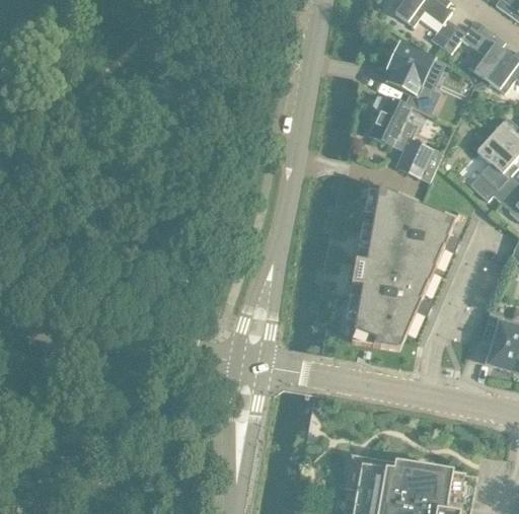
[(441,46),(456,24),(447,18),(452,11),(446,7),(450,1),(449,0),(402,0),(394,12),(413,25),(424,11),(442,24),(431,39),(441,46)]
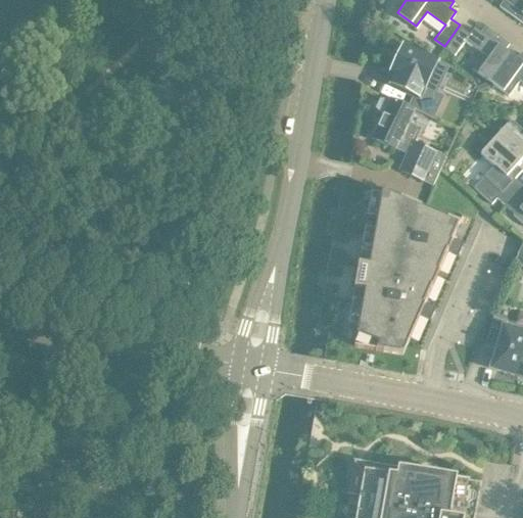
[(503,0),(500,4),(522,20),(522,0),(503,0)]
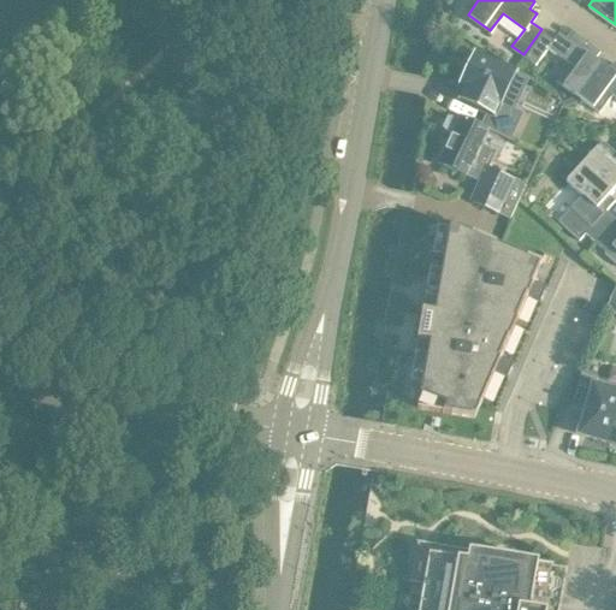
[(542,29),(523,54),(534,63),(548,46),(569,61),(556,78),(578,94),(602,61),(594,57),(599,49),(570,28),(566,35),(558,30),(552,39),(542,29)]
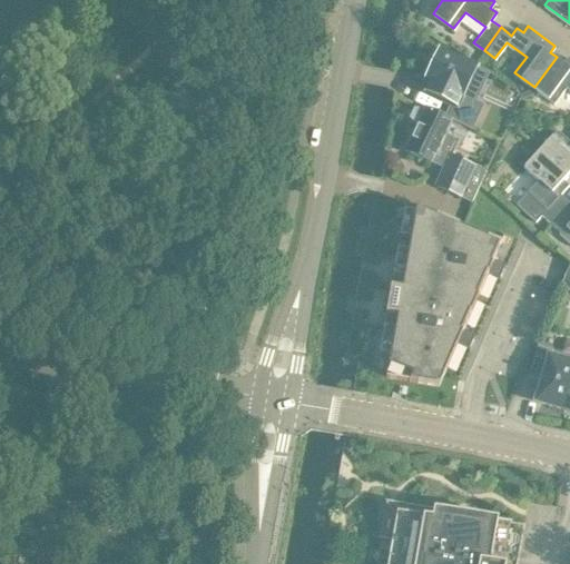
[(430,78),(424,88),(451,100),(444,114),(470,125),(481,102),(462,94),(477,63),(440,46),(438,50),(435,49),(428,65),(430,66),(425,76),(430,78)]
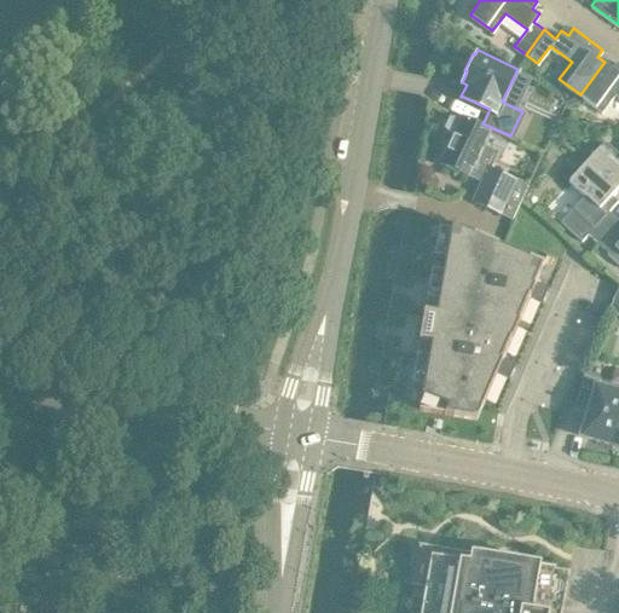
[(580,94),(602,111),(614,93),(618,96),(618,61),(617,61),(612,67),(605,62),(580,94)]
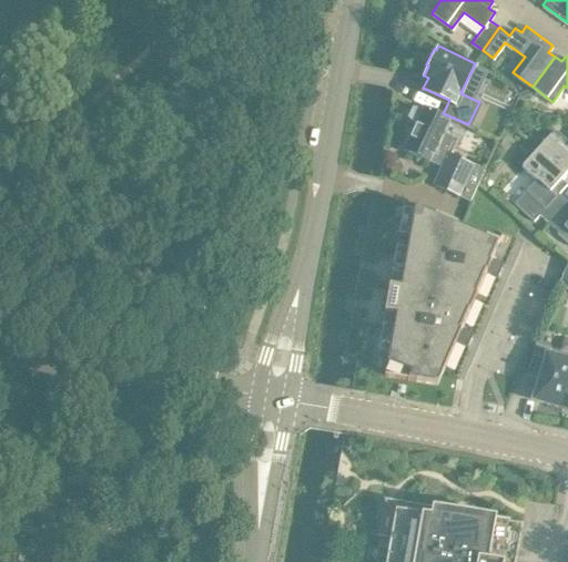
[(470,198),(485,166),(450,150),(457,135),(456,135),(455,138),(444,132),(450,118),(423,104),(412,105),(408,114),(415,123),(404,147),(430,159),(430,157),(443,163),(434,182),(470,198)]
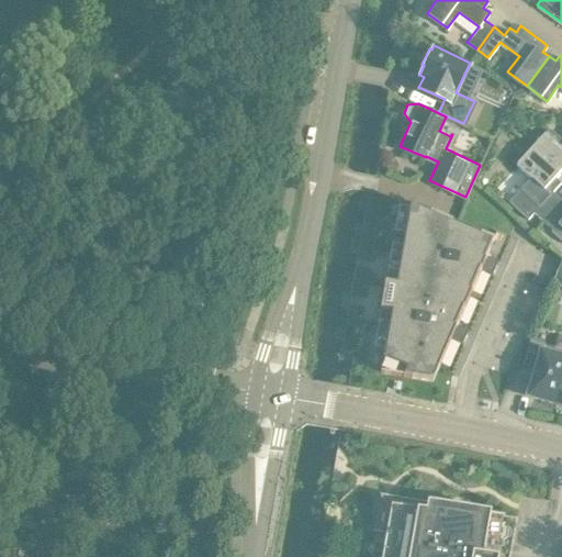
[(561,137),(549,126),(532,144),(534,144),(560,169),(561,167),(561,137)]
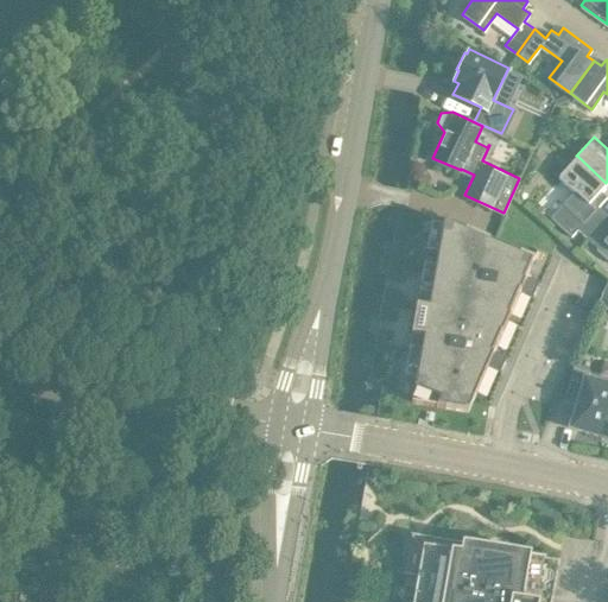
[(588,236),(607,215),(597,206),(607,195),(600,190),(606,183),(577,156),(576,156),(558,176),(575,190),(551,216),(571,234),(577,228),(588,236)]
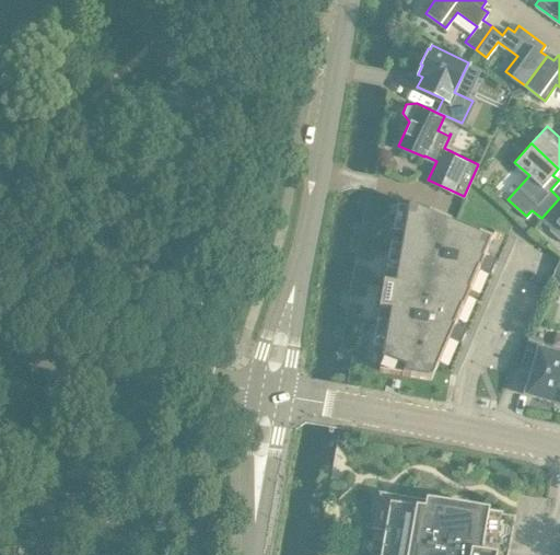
[(559,197),(559,198),(541,218),(551,228),(556,222),(559,224),(559,197)]
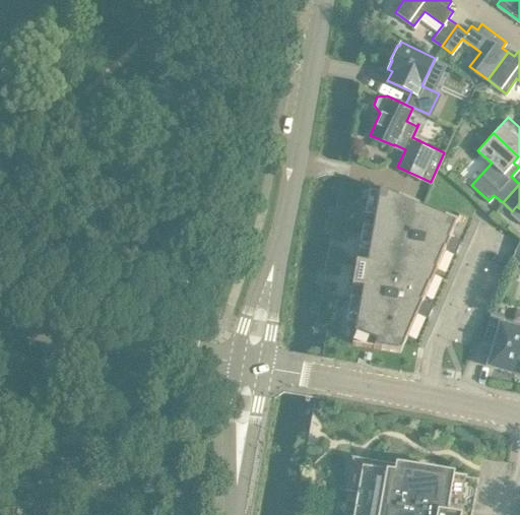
[(351,295),(347,319),(355,321),(352,341),(400,349),(423,356),(425,344),(417,343),(423,331),(410,326),(416,312),(428,316),(433,304),(421,300),(445,247),(456,252),(461,240),(450,235),(456,220),(460,211),(478,219),(479,218),(460,210),(455,220),(379,187),(378,191),(369,189),(365,212),(374,214),(372,227),(363,224),(358,248),(368,250),(366,261),(355,260),(351,283),(362,285),(360,297),(351,295)]
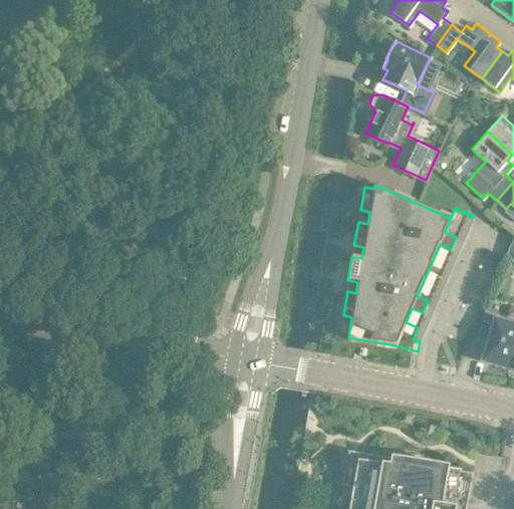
[(513,235),(504,257),(513,259),(513,235)]
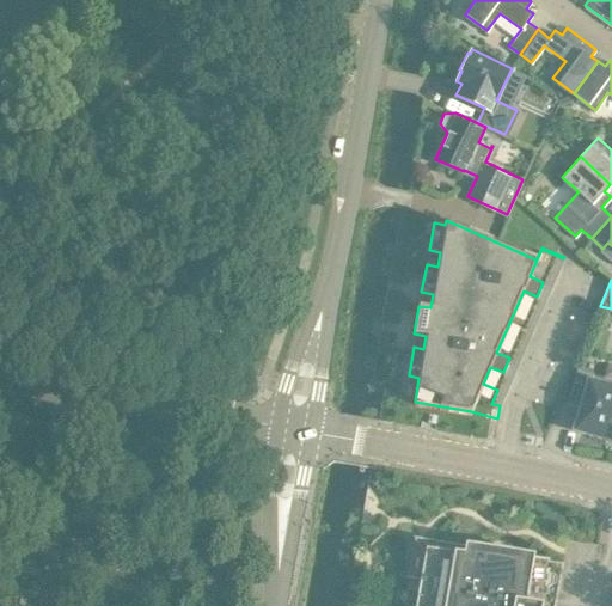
[(606,436),(611,415),(611,380),(592,374),(593,372),(577,368),(569,396),(582,401),(575,427),(606,436)]
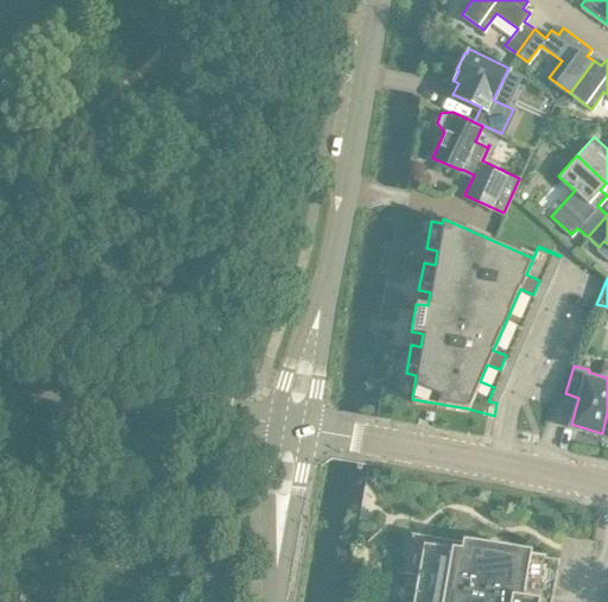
[(423,543),(411,601),(550,601),(558,557),(462,540),(460,550),(423,543)]
